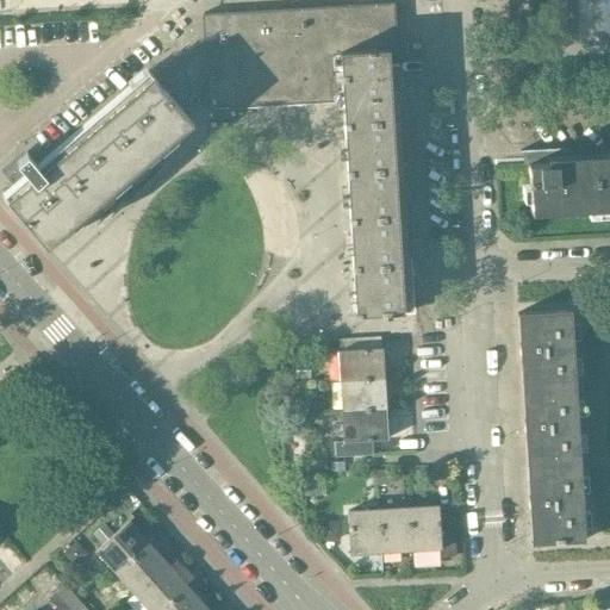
[(506,0),(509,17),(530,16),(529,0),(506,0)]
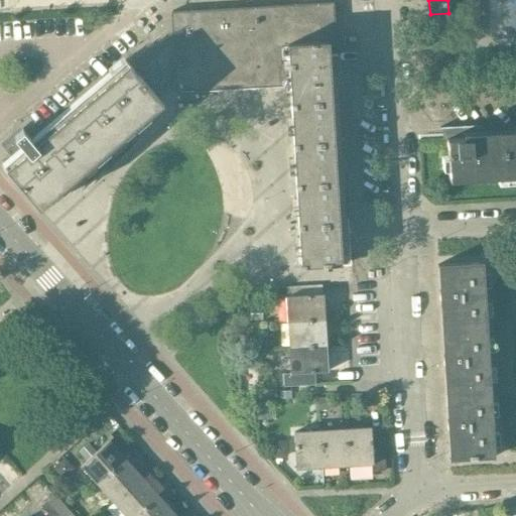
[(338,72),(337,53),(336,53),(333,3),(169,12),(174,93),(289,86),(297,216),(300,267),(348,264),(337,72),(338,72)]
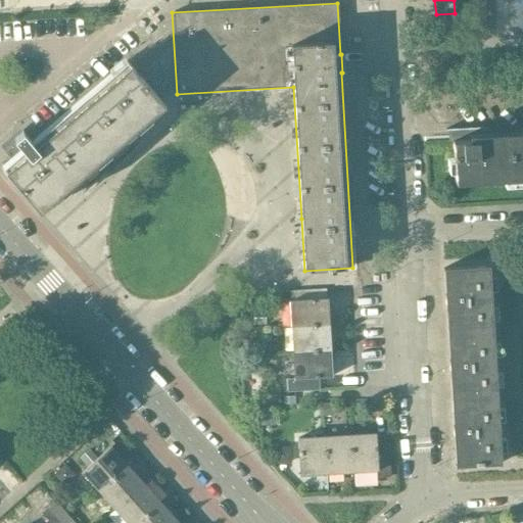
[(130,65),(89,99),(46,136),(35,146),(22,132),(14,139),(14,140),(6,147),(17,160),(6,171),(40,210),(80,176),(81,177),(95,163),(97,165),(110,154),(108,152),(124,140),(123,139),(163,105),(130,65)]
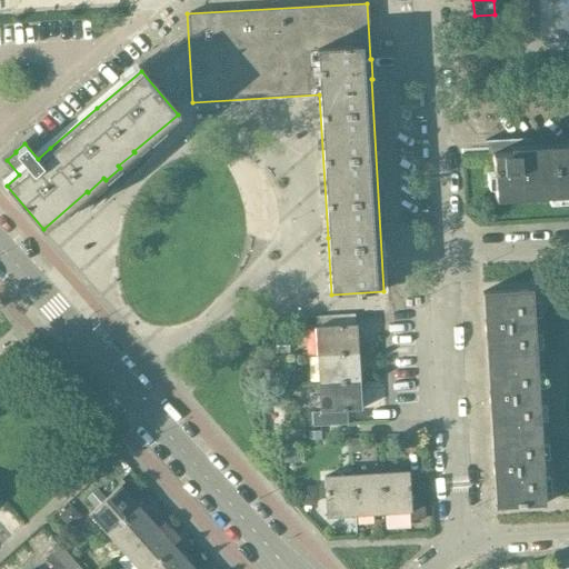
[(526,139),(497,140),(497,153),(491,153),(495,198),(568,193),(568,148),(526,151),(526,139)]
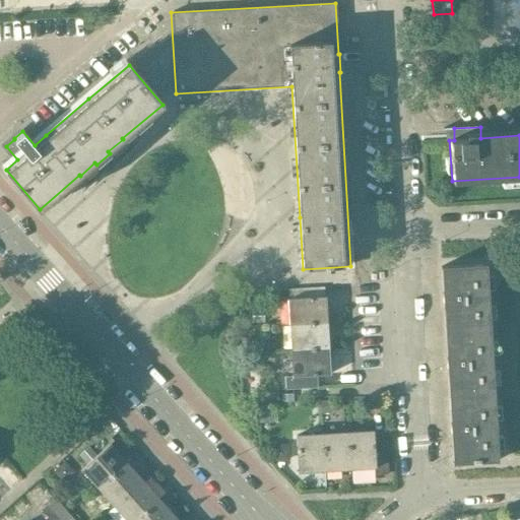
[(485,264),(440,267),(444,333),(490,330),(485,264)]
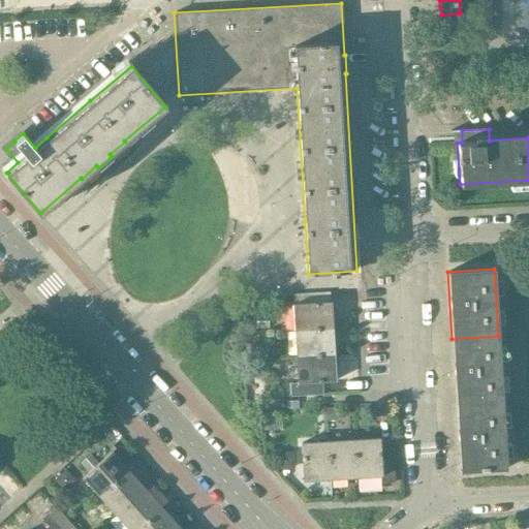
[(331,303),(292,305),(294,330),(332,328),(331,303)]
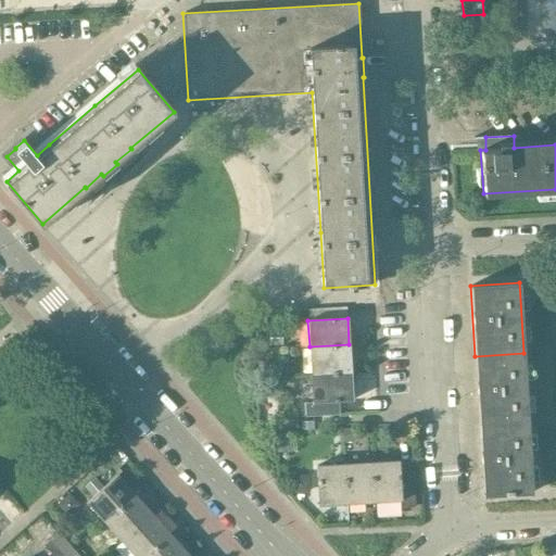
[(349,344),(310,346),(311,376),(351,374),(349,344)]
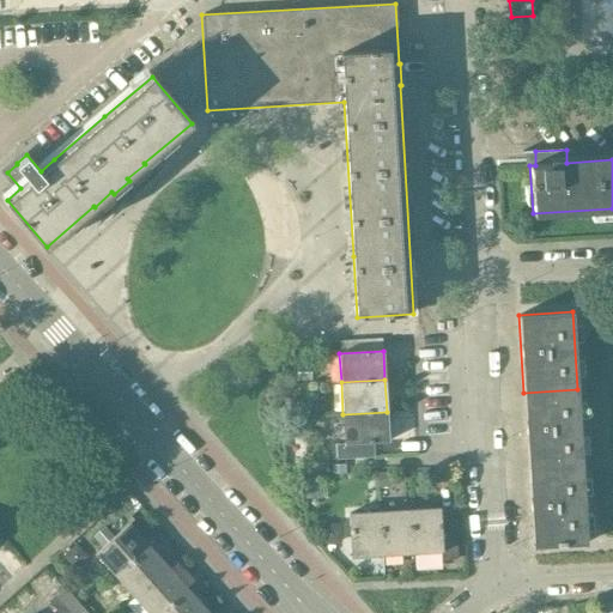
[(577,389),(523,393),(528,469),(582,466),(577,389)]
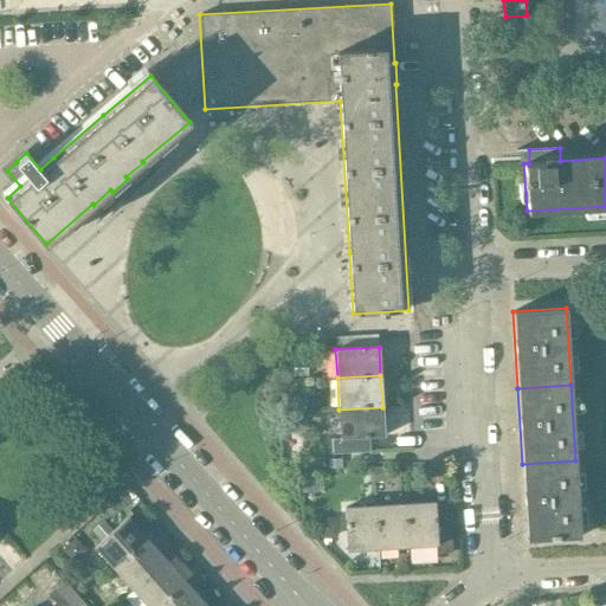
[(382,407),(339,410),(341,439),(371,437),(384,437),(382,407)]
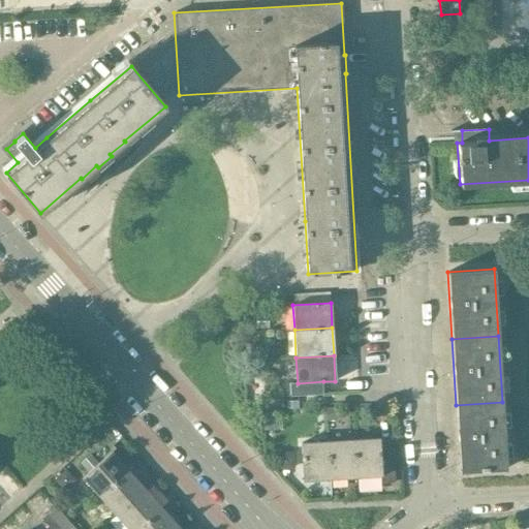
[(323,381),(298,383),(289,384),(290,397),(323,394),(323,381)]
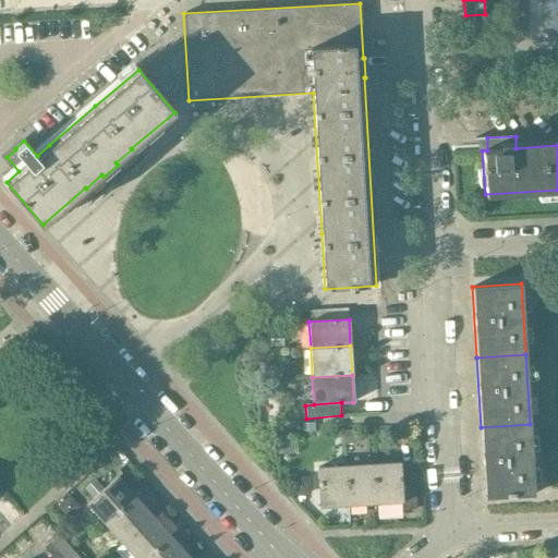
[(530,424),(481,427),(485,498),(534,495),(530,424)]
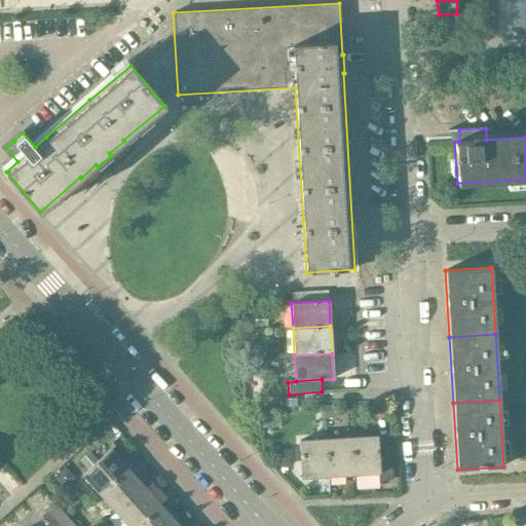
[(377,436),(351,438),(353,476),(378,474),(379,481),(392,480),(390,447),(378,448),(377,436)]
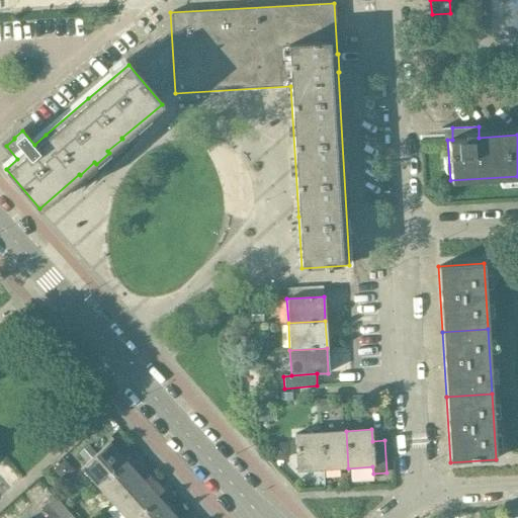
[(346,431),(321,432),(322,469),(348,468),(346,431)]
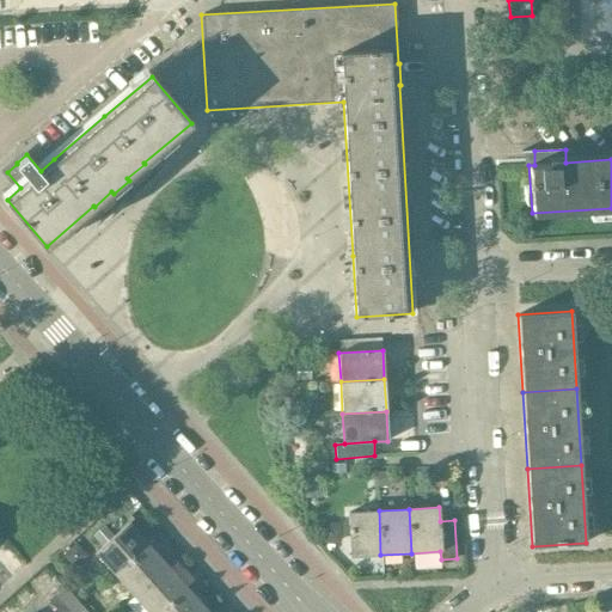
[(379,510),(348,513),(350,557),(380,555),(379,510)]
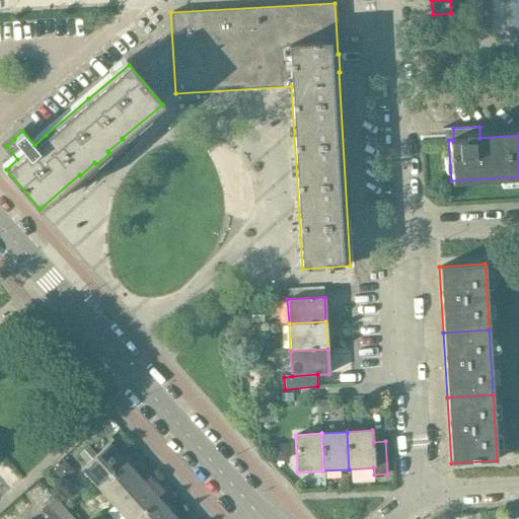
[(109,443),(81,468),(97,488),(126,462),(109,443)]
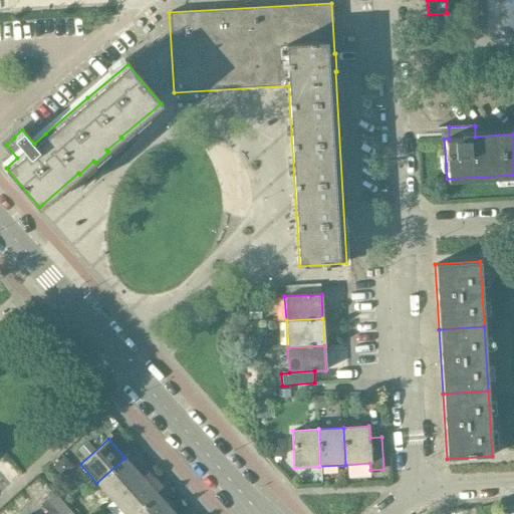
[(124,458),(96,483),(112,500),(141,475),(124,458)]
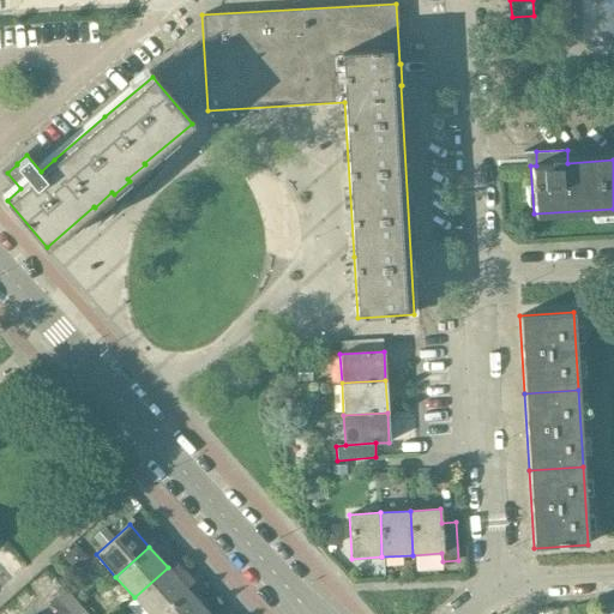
[(168,567),(134,597),(149,613),(160,613),(187,590),(168,567)]
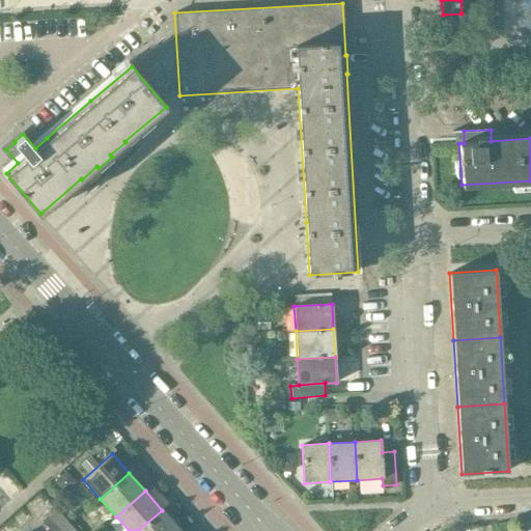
[(49,516),(55,524),(63,518),(56,509),(49,516)]
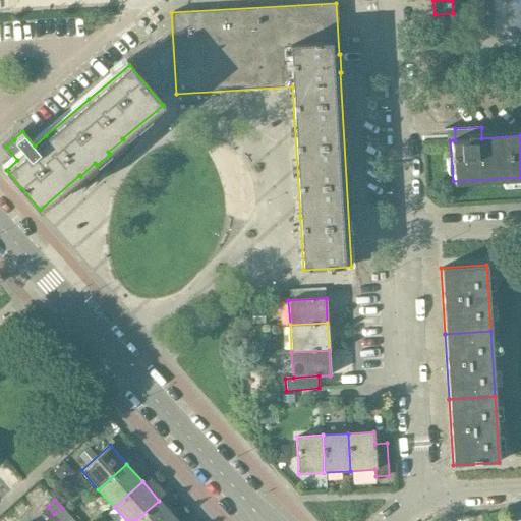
[(159,501),(135,520),(172,520),(175,519),(159,501)]
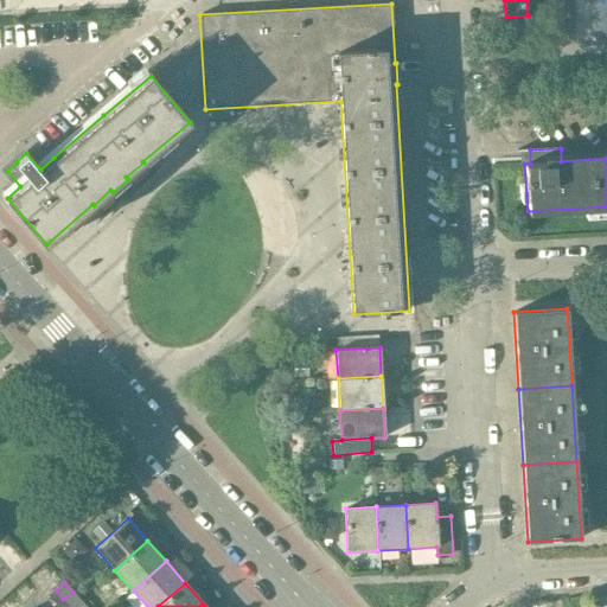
[(71,606),(80,600),(72,592),(63,599),(70,606),(71,606)]
